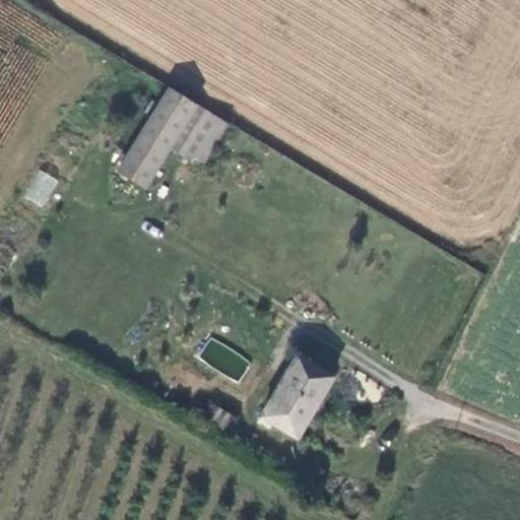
[(226,123),(166,86),(116,171),(145,189),(169,149),(200,168),(226,123)]
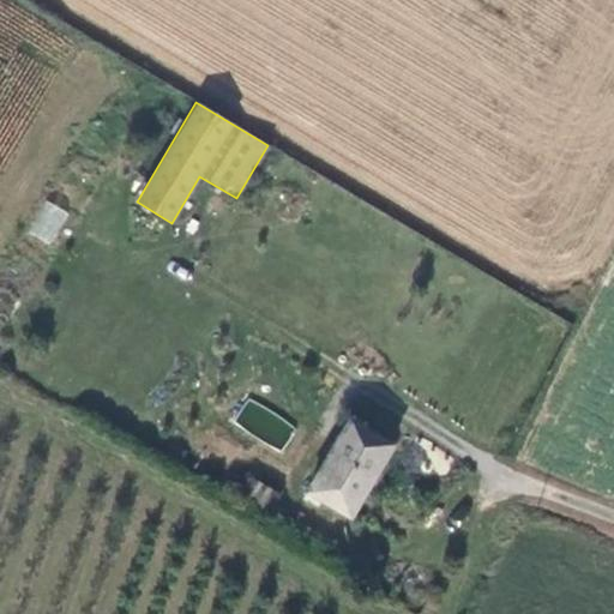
[(52,246),(70,212),(44,199),(26,233),(52,246)]
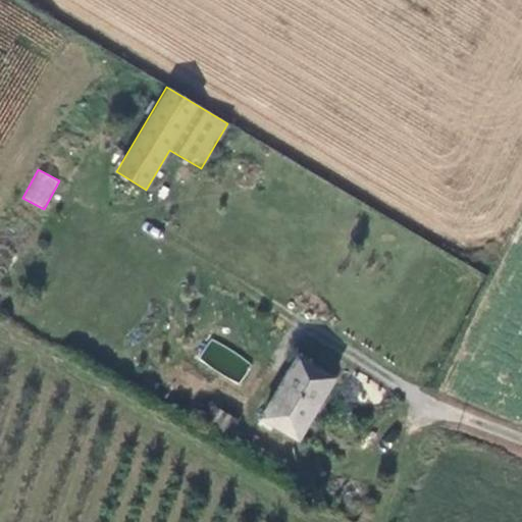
[(331,383),(296,360),(261,421),(299,442),(331,383)]
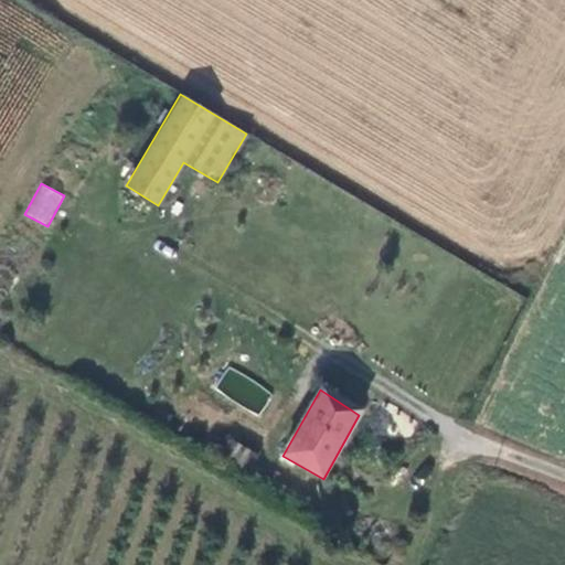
[(231,439),(220,460),(244,476),(256,456),(231,439)]
